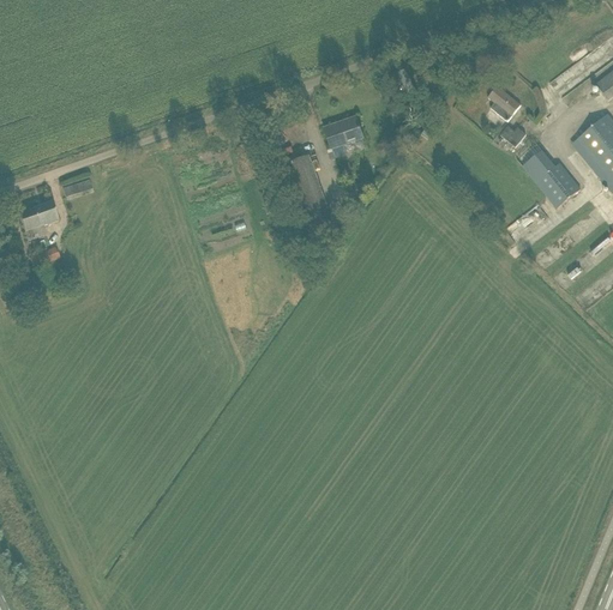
[(612,68),(595,83),(607,98),(612,94),(612,68)]
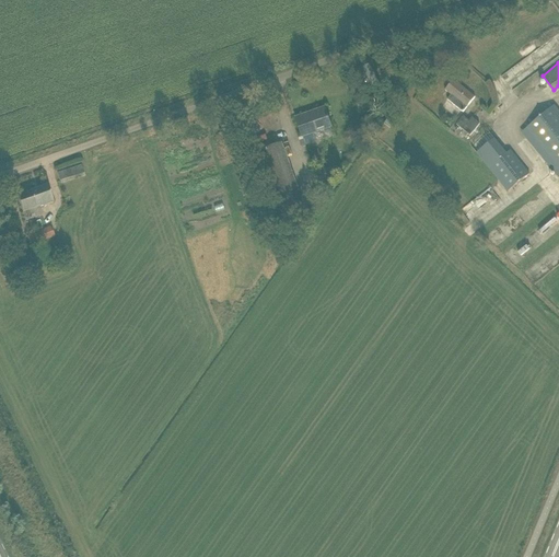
[(446,96),(455,104),(462,109),(474,94),(458,82),(459,81),(453,77),(444,88),(450,92),(446,96)]
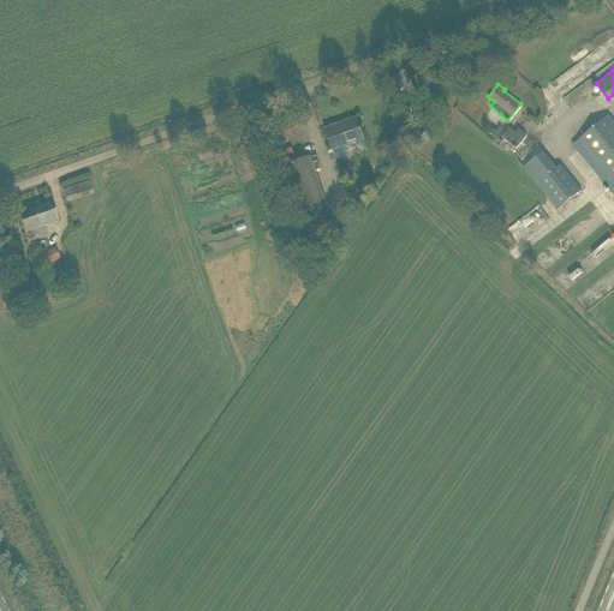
[(613,121),(607,113),(577,138),(613,183),(613,121)]
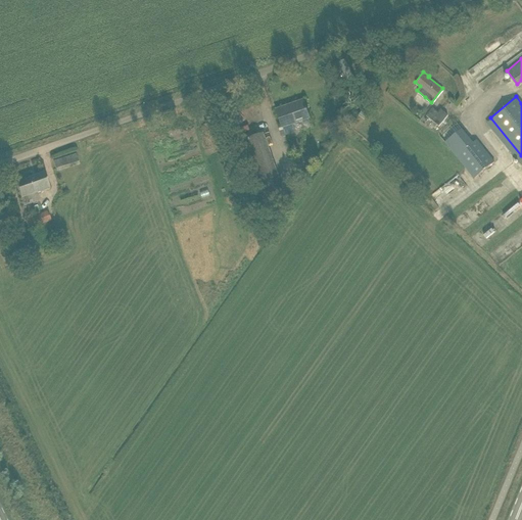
[(282,126),(307,116),(301,99),(290,103),(289,102),(275,107),(282,126)]
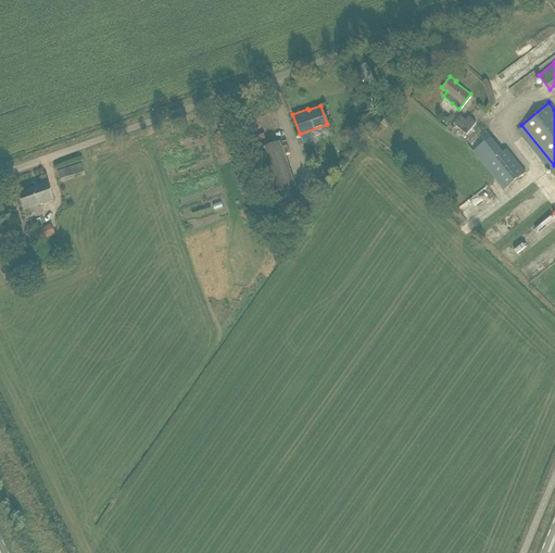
[(476,120),(468,114),(465,117),(459,112),(452,121),(466,132),(476,120)]
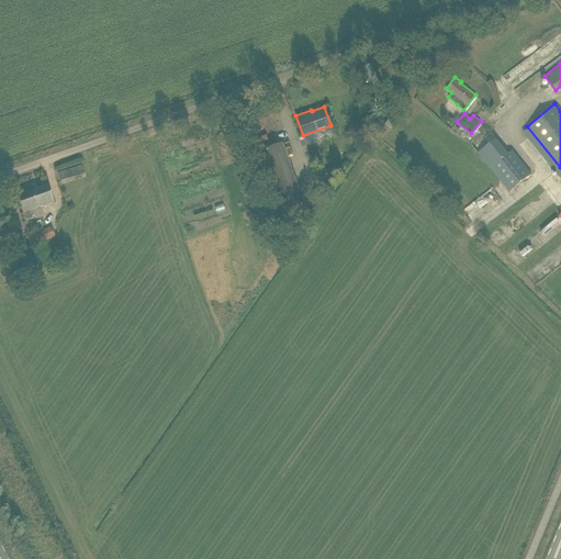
[(289,160),(281,142),(255,151),(261,170),(289,160)]
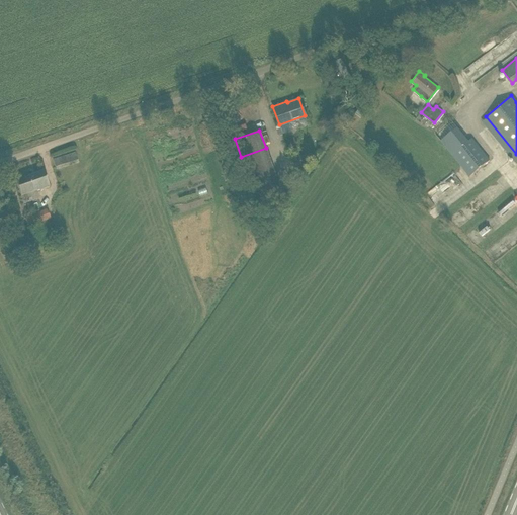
[(470,137),(451,153),(462,167),(468,174),(489,159),(483,151),(470,137)]
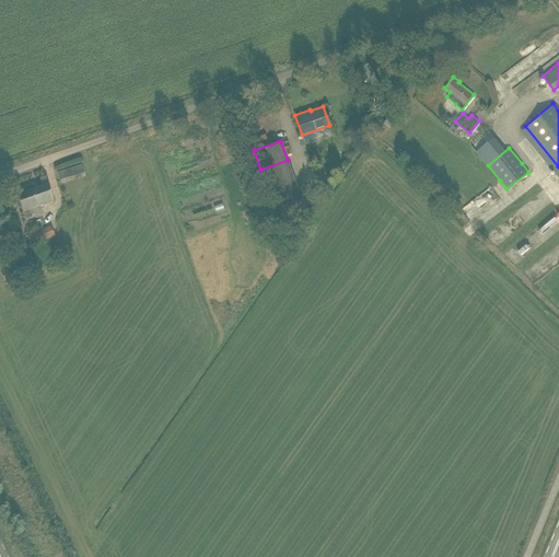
[(56,170),(59,181),(83,173),(80,163),(56,170)]
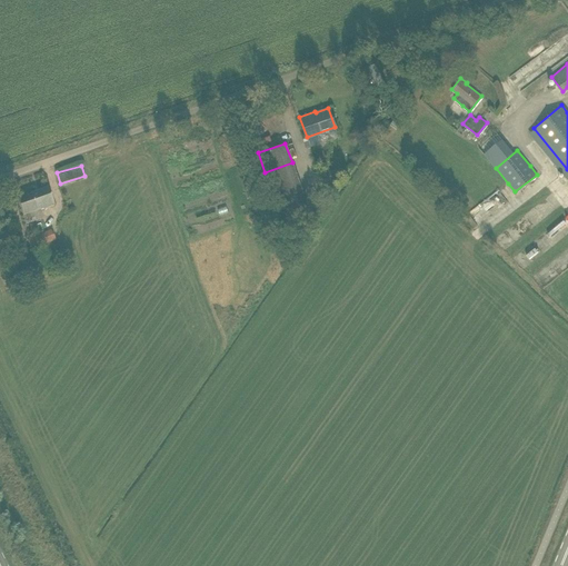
[(336,167),(319,172),(324,184),(325,182),(331,180),(340,177),(336,167)]
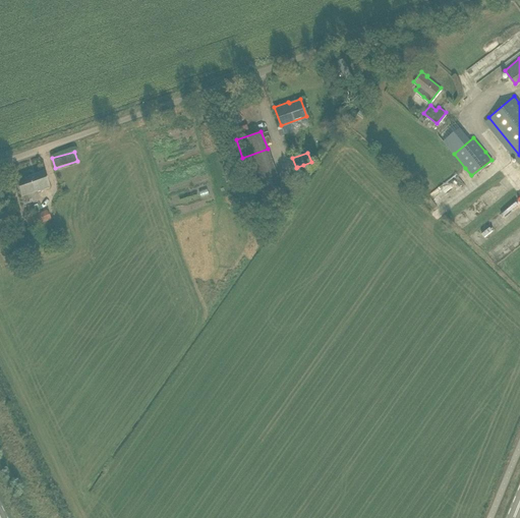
[(36,189),(49,185),(43,169),(14,179),(22,203),(39,197),(36,189)]
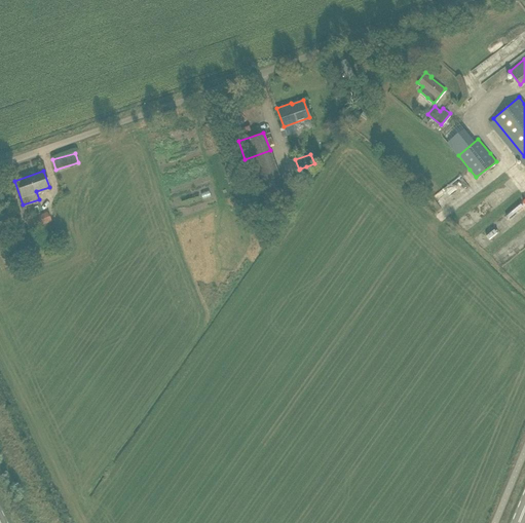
[(46,210),(24,219),(28,228),(50,219),(46,210)]
